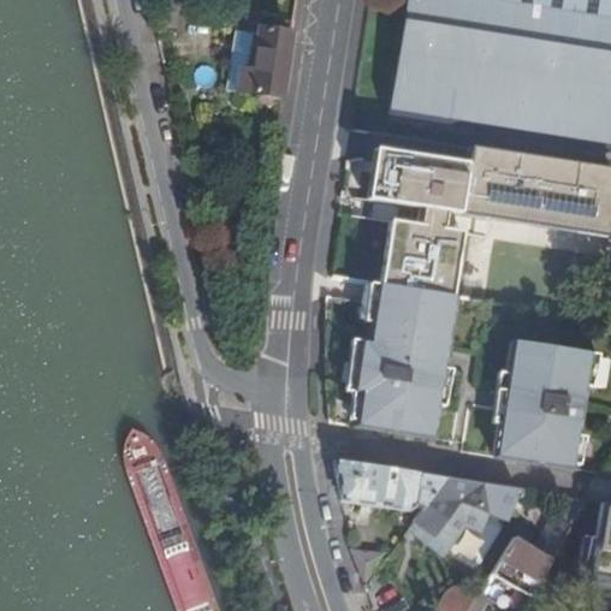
[(410,0),(401,71),(397,98),(399,98),(397,112),(610,143),(610,0),(410,0)]
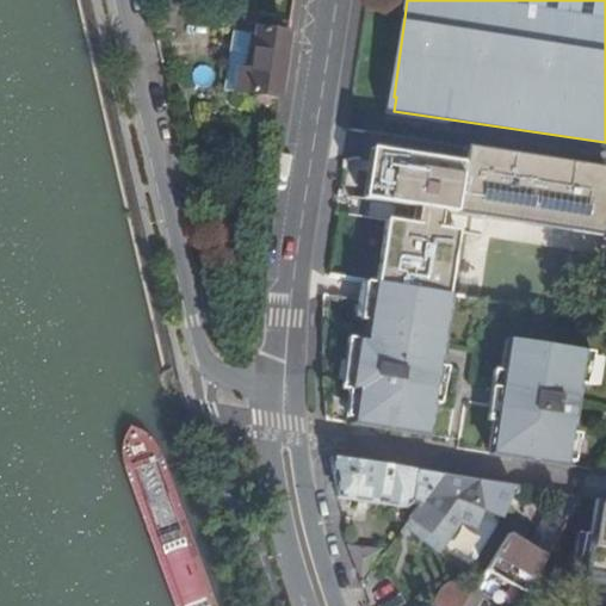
[(264,12),(226,6),(223,24),(236,26),(229,84),(283,94),(294,29),(261,23),(264,12)]
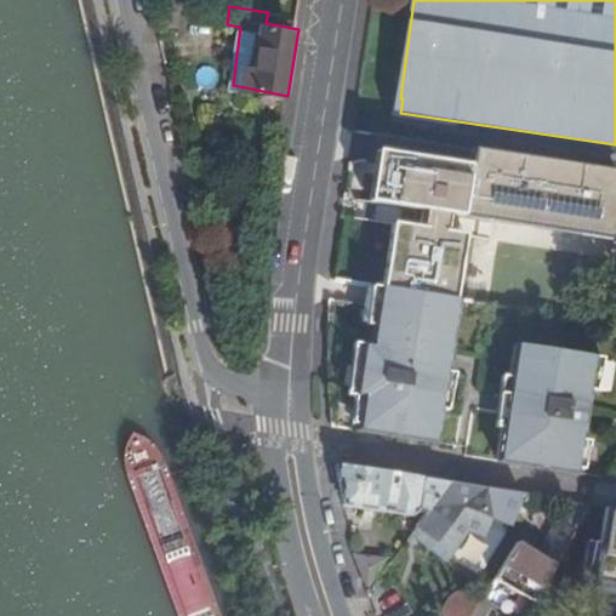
[(614,234),(615,224),(615,165),(568,159),(478,144),(469,192),(469,199),(496,203),(494,216),(502,217),(614,234)]
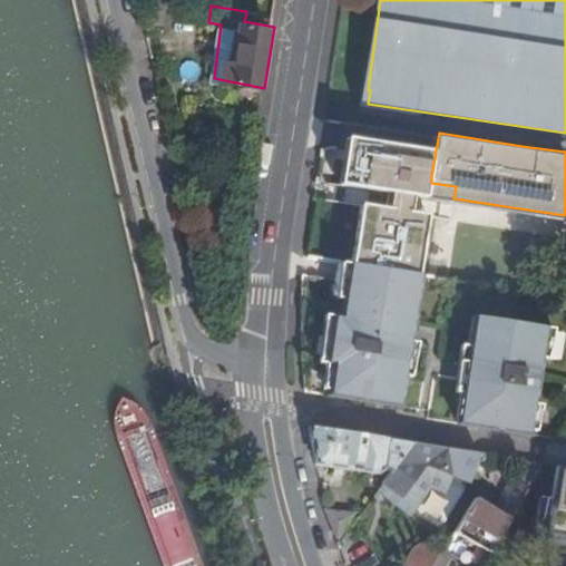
[(412,205),(411,207),(410,213),(403,212),(405,205),(405,195),(400,186),(392,178),(382,174),(372,175),(362,178),(357,184),(352,192),(351,202),(352,210),(369,212),(368,217),(362,217),(361,222),(360,227),(382,232),(378,264),(427,272),(435,273),(436,265),(438,257),(447,259),(455,206),(429,203),(429,207),(412,205)]
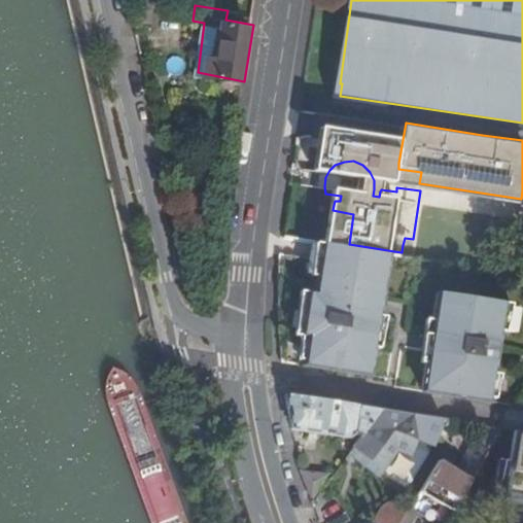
[(328,200),(334,205),(335,201),(340,201),(341,196),(325,194),(328,200)]
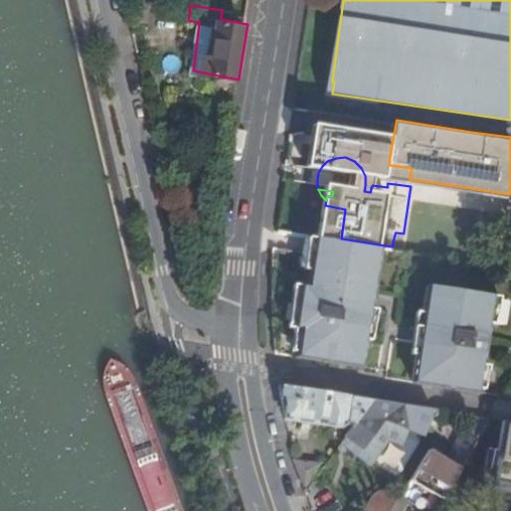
[(321,235),(341,238),(345,209),(325,205),(321,235)]
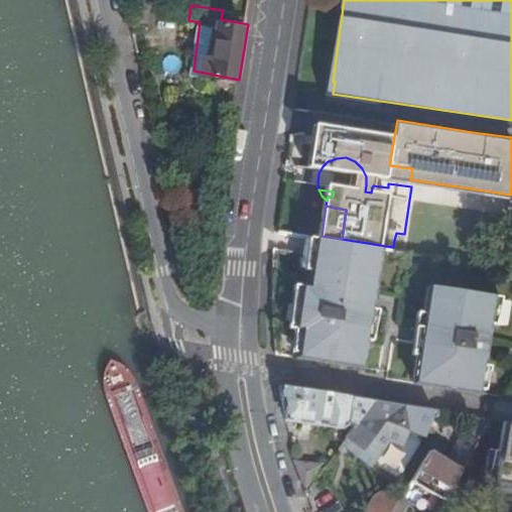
[(402,242),(404,234),(396,233),(394,240),(402,242)]
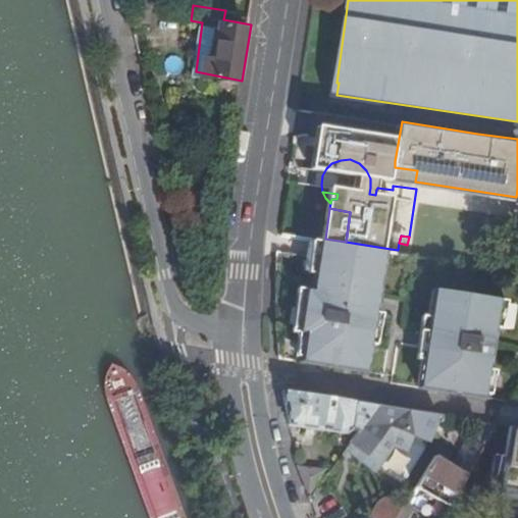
[(314,253),(322,254),(325,239),(317,237),(314,253)]
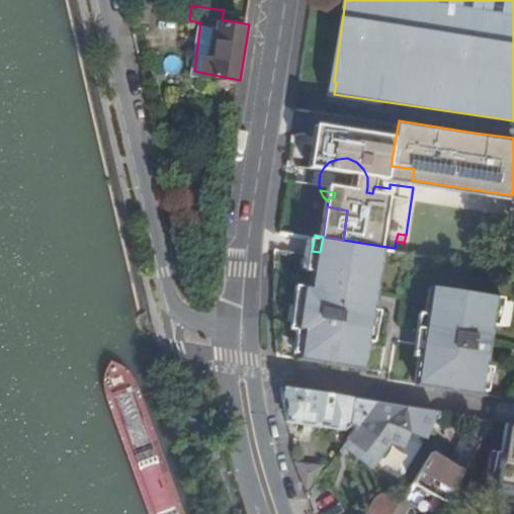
[(368,366),(378,300),(366,297),(367,290),(380,291),(388,247),(343,240),(323,237),(320,252),(316,279),(309,278),(302,321),(309,323),(304,355),(368,366)]
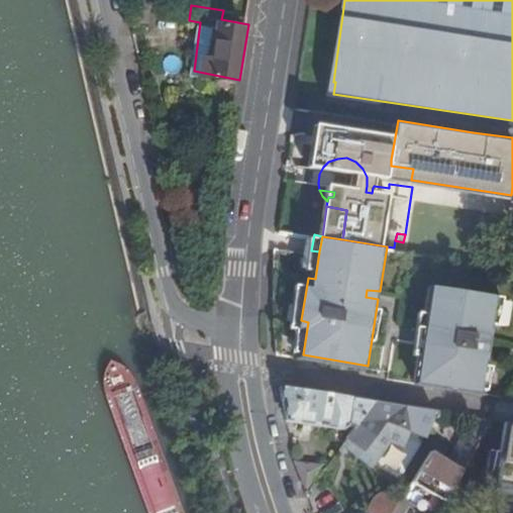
[(482,391),(494,322),(499,295),(434,284),(427,326),(434,327),(433,333),(447,336),(446,342),(424,339),(417,380),(482,391)]
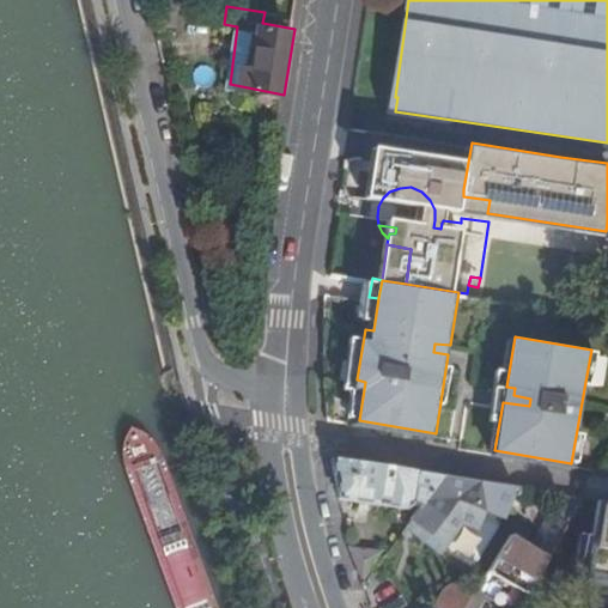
[(448,354),(450,345),(435,344),(433,352),(448,354)]
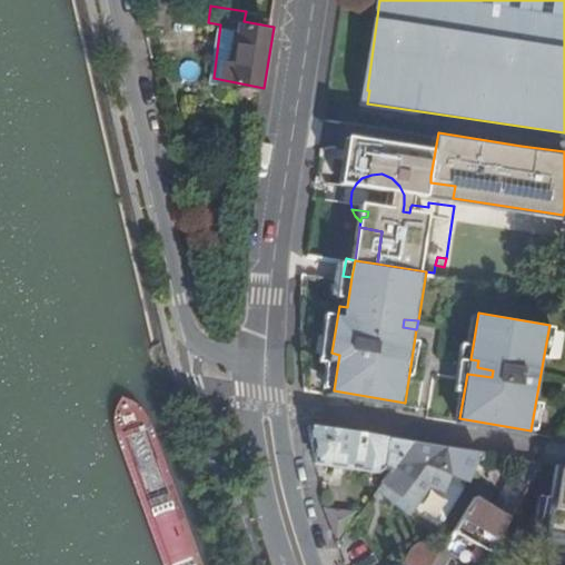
[(549,325),(544,355),(552,356),(557,326),(549,325)]
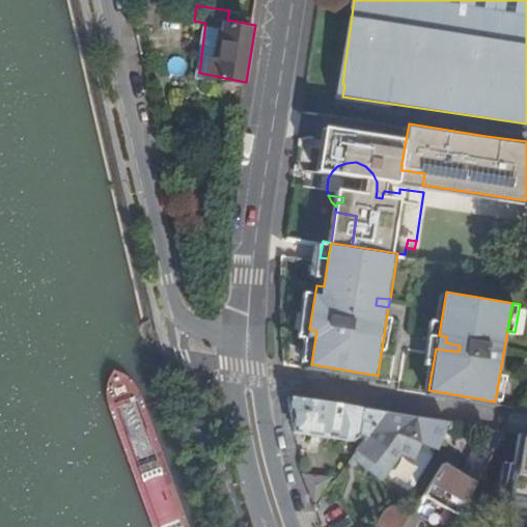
[(439,335),(436,349),(459,352),(460,345),(445,342),(446,336),(439,335)]
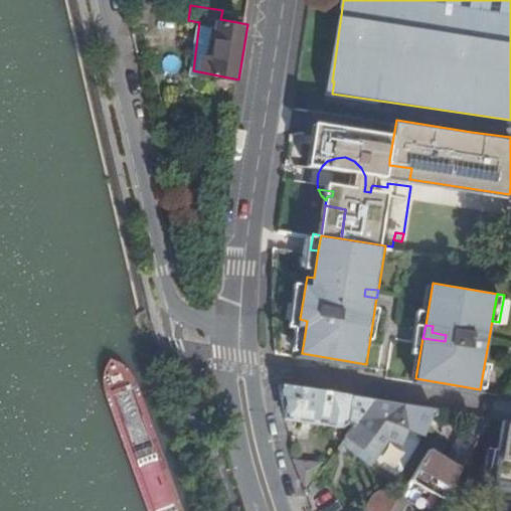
[(374,397),(284,382),(284,384),(290,414),(344,423),(348,418),(354,423),(374,397)]
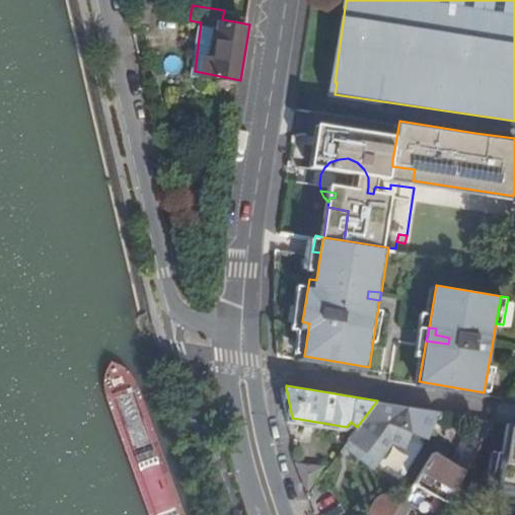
[(439,410),(377,400),(357,427),(351,435),(367,448),(363,454),(377,465),(394,440),(409,444),(414,429),(429,434),(439,410)]
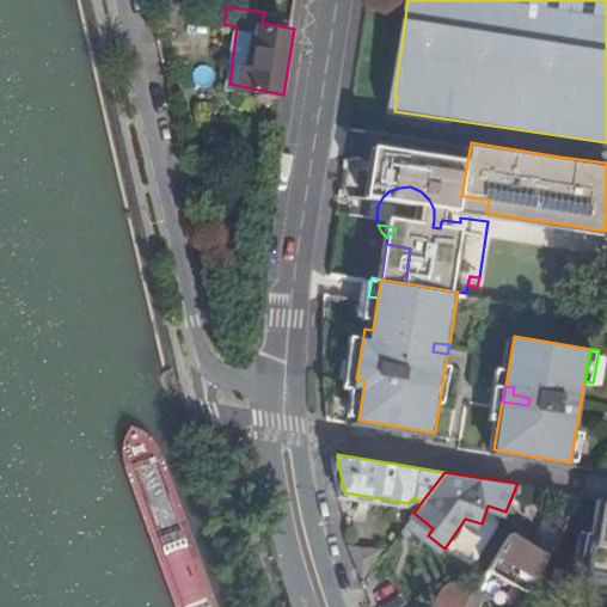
[(551,552),(581,500),(583,495),(563,491),(535,544),(551,552)]
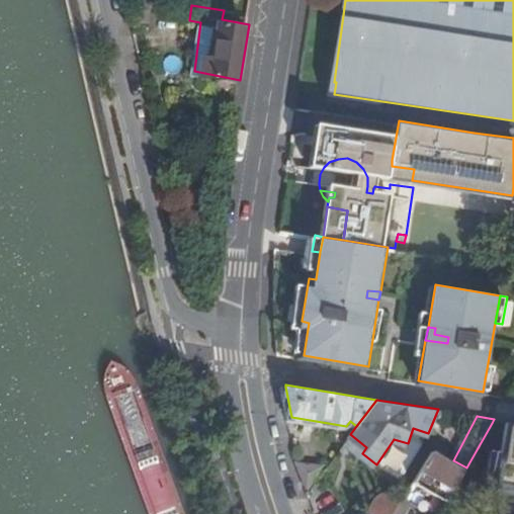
[(513,422),(508,421),(497,488),(513,490),(513,422)]
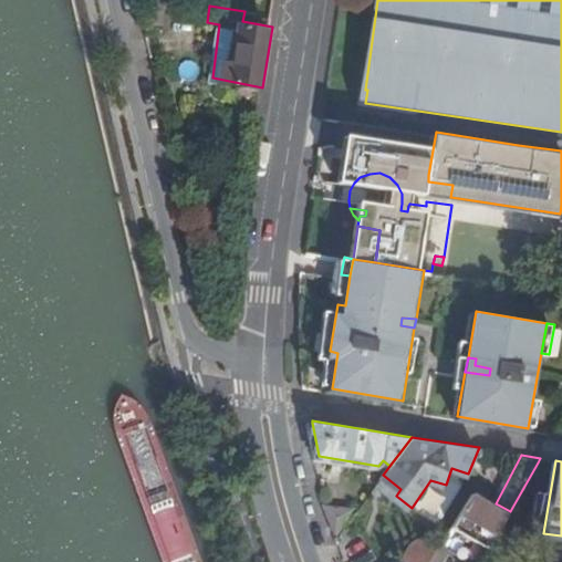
[(401,489),(383,475),(378,482),(396,496),(401,489)]
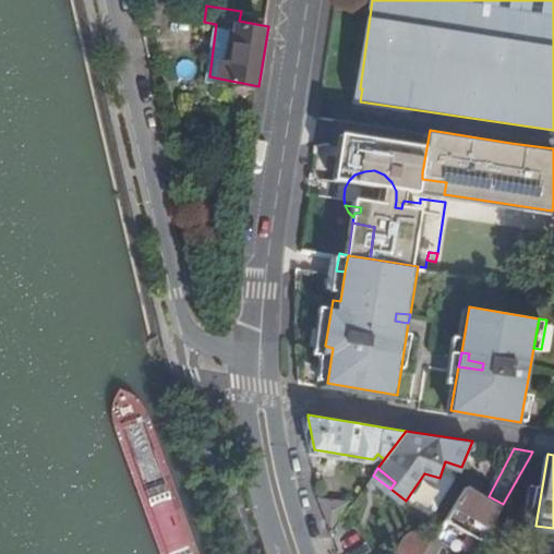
[(436,553),(448,537),(458,521),(484,537),(503,504),(489,496),(468,484),(436,536),(424,553),(436,553)]
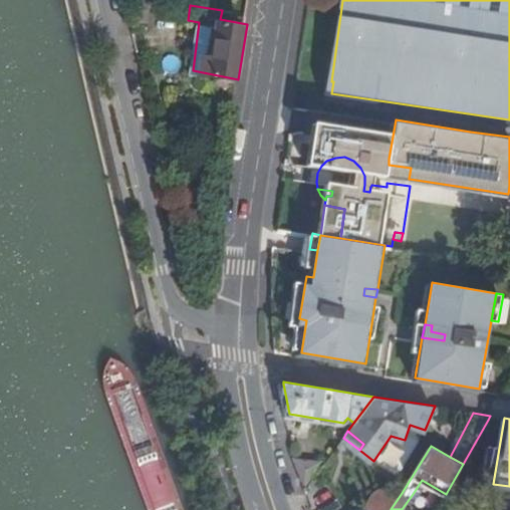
[(308,480),(322,462),(301,456),(308,480)]
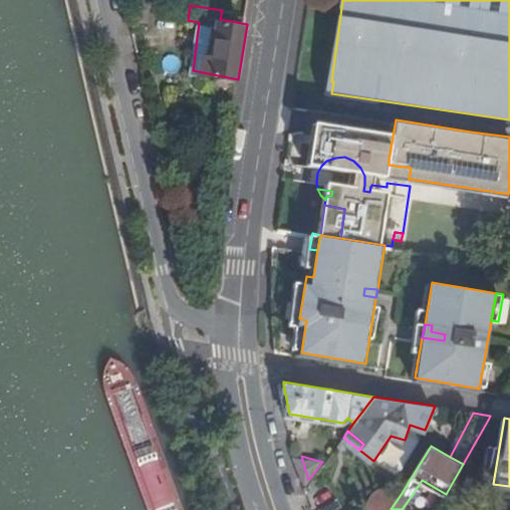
[(422,480),(413,494),(438,509),(446,494),(422,480)]
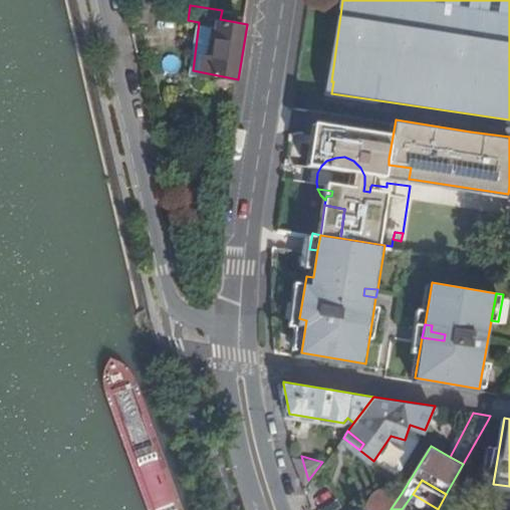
[(369,504),(378,509),(391,509),(402,493),(389,485),(377,491),(369,504)]
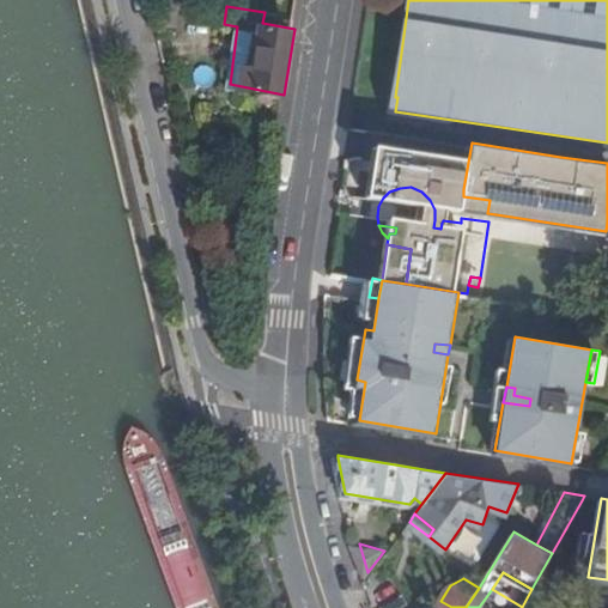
[(384,603),(387,607),(391,607),(409,600),(406,593),(384,603)]
